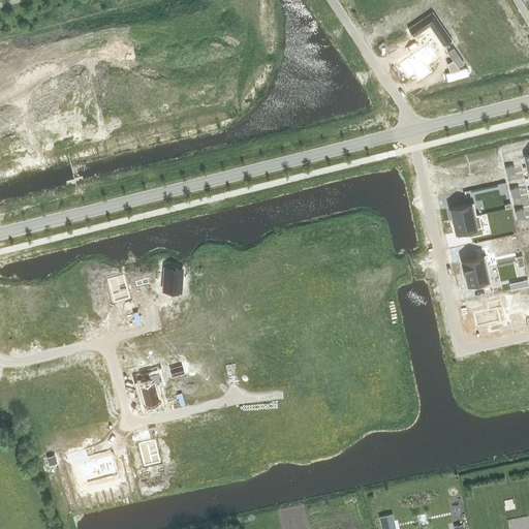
[(432,11),(408,28),(413,35),(438,19),(432,11)]
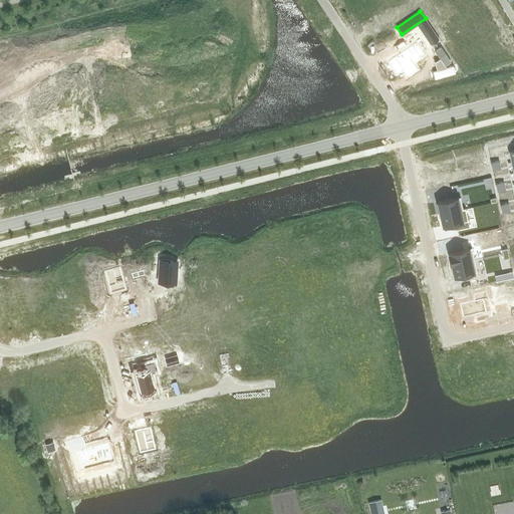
[(430,25),(423,31),(431,44),(439,38),(430,25)]
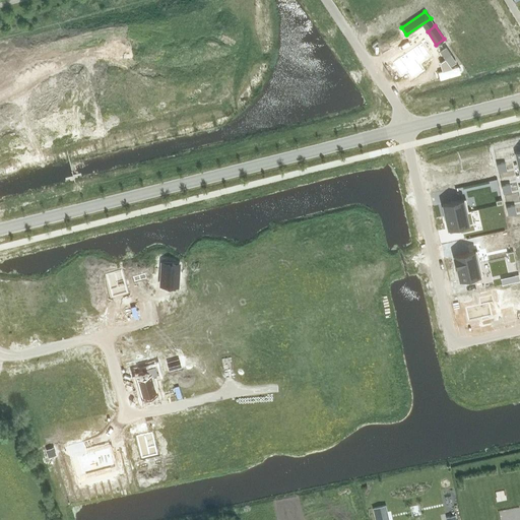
[(421,43),(392,62),(401,75),(406,72),(411,78),(423,70),(418,64),(430,56),(421,43)]
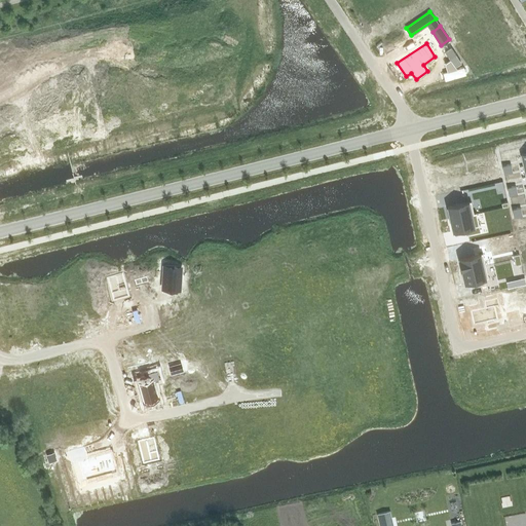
[(471,201),(447,207),(450,219),(471,214),(474,214),(471,201)]
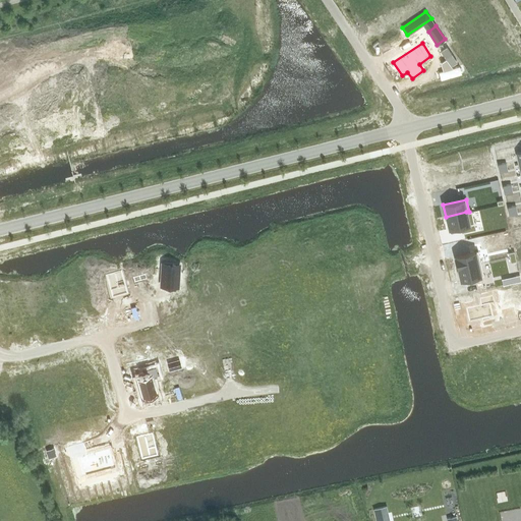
[(466,212),(446,217),(449,229),(462,226),(463,232),(475,230),(471,211),(469,212),(466,212)]
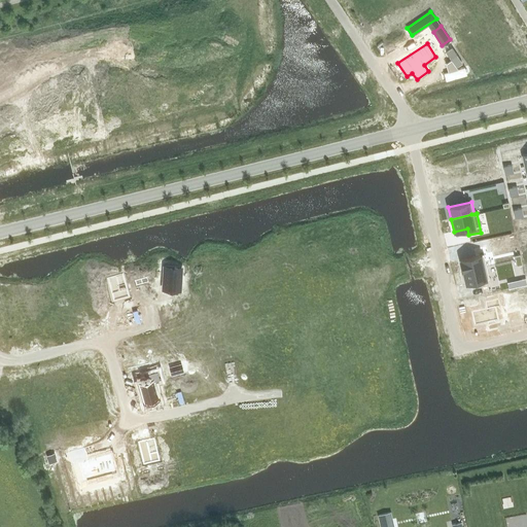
[(484,253),(460,259),(462,272),(486,267),(484,253)]
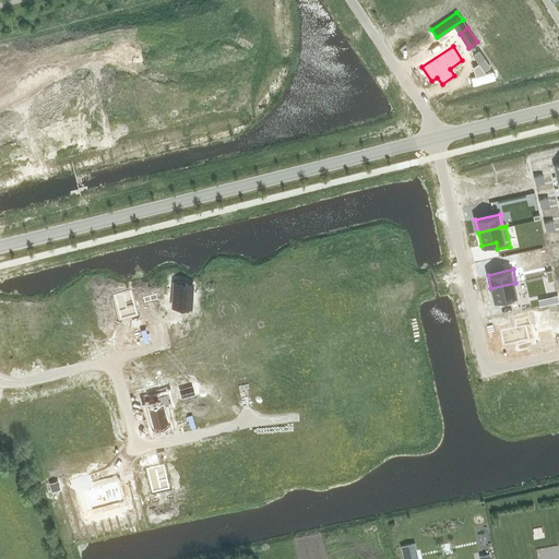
[(173,275),(170,300),(187,301),(189,277),(173,275)]
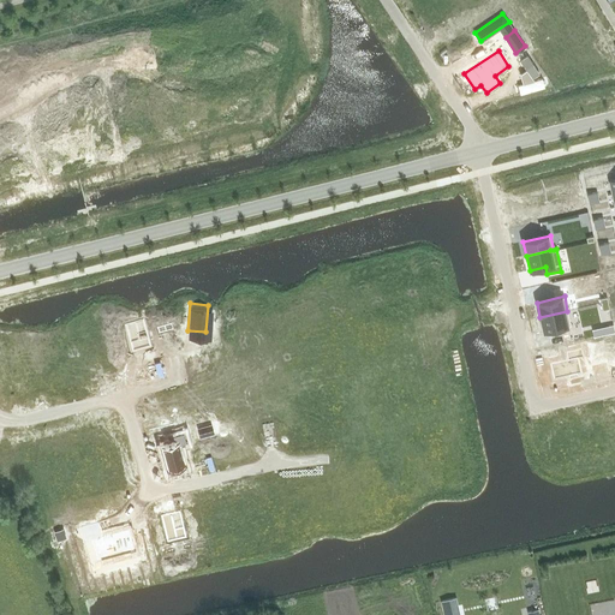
[(567,311),(539,317),(543,332),(571,326),(567,311)]
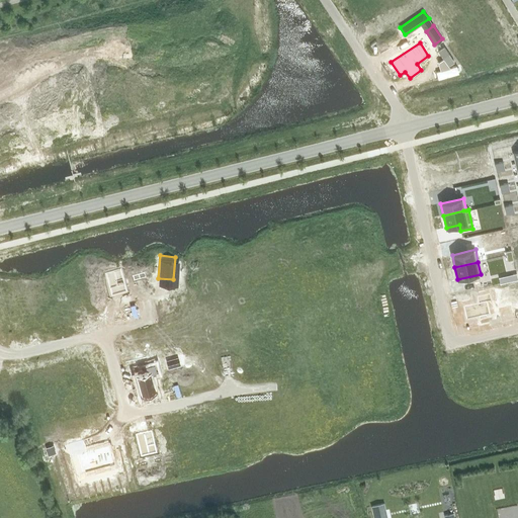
[(120,270),(105,274),(111,296),(126,292),(120,270)]
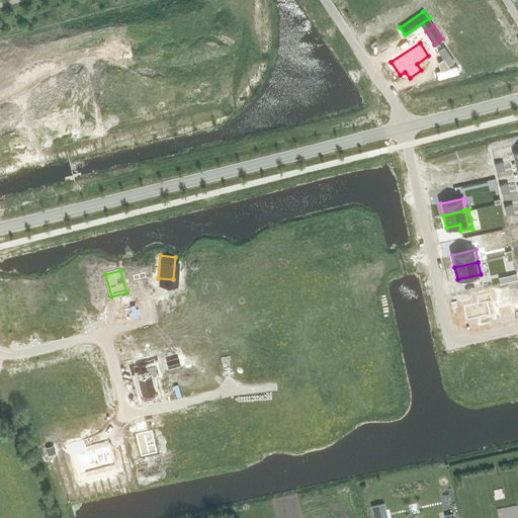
[(479,304),(463,307),(466,320),(479,318),(480,320),(487,318),(487,316),(490,315),(487,303),(492,301),(490,294),(477,297),(479,304)]
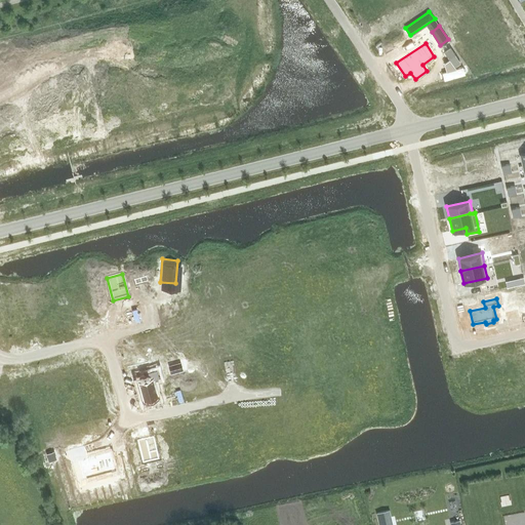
[(186,305),(169,309),(173,323),(189,319),(186,305)]
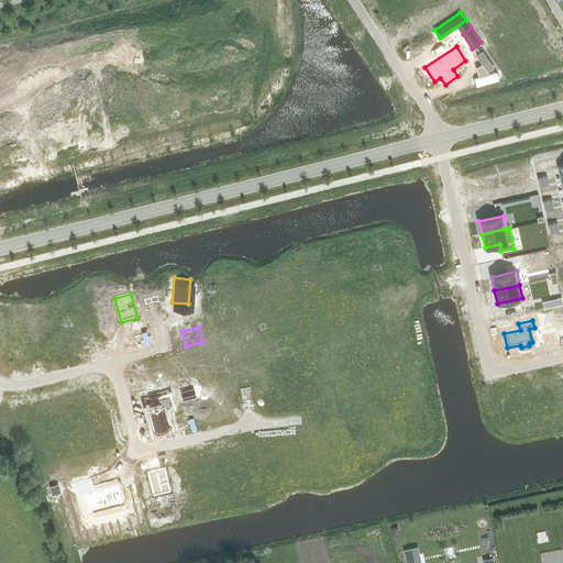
[(157,406),(148,409),(155,432),(169,428),(164,407),(169,406),(167,397),(156,400),(157,406)]
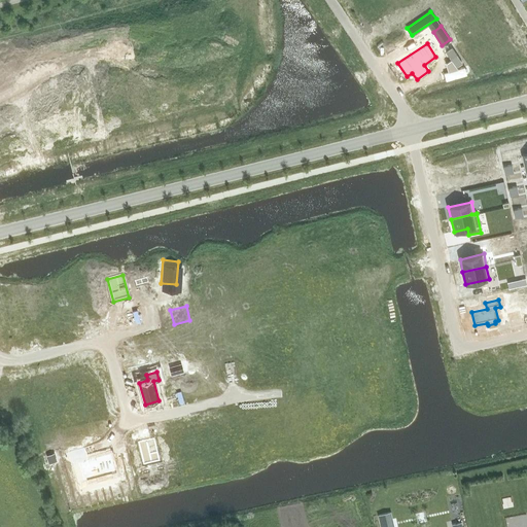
[(462,387),(460,377),(453,378),(455,388),(462,387)]
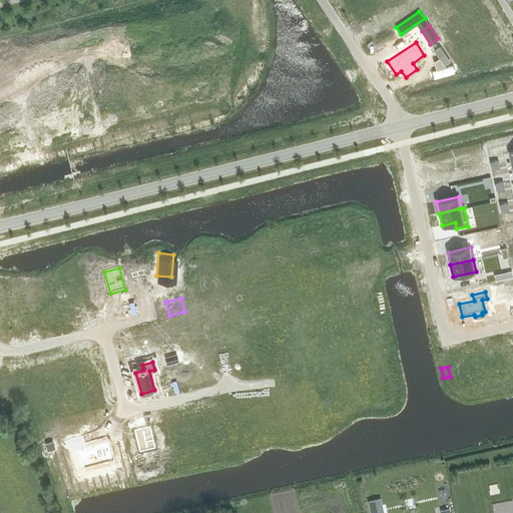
[(149,427),(134,431),(139,453),(155,449),(149,427)]
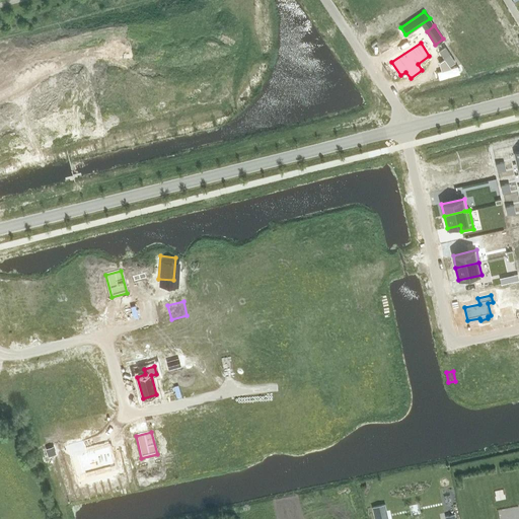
[(81,449),(70,452),(72,458),(77,457),(81,474),(92,471),(92,469),(101,466),(102,468),(114,465),(108,448),(82,455),(81,449)]
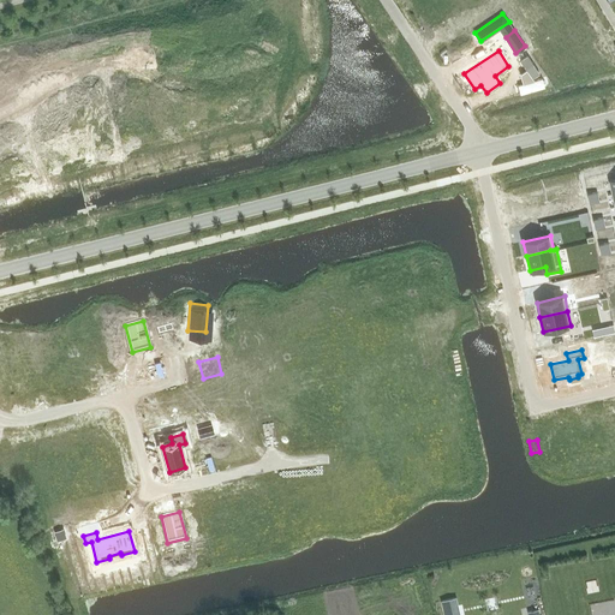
[(455,598),(441,602),(443,614),(454,614),(454,611),(459,611),(455,598)]
